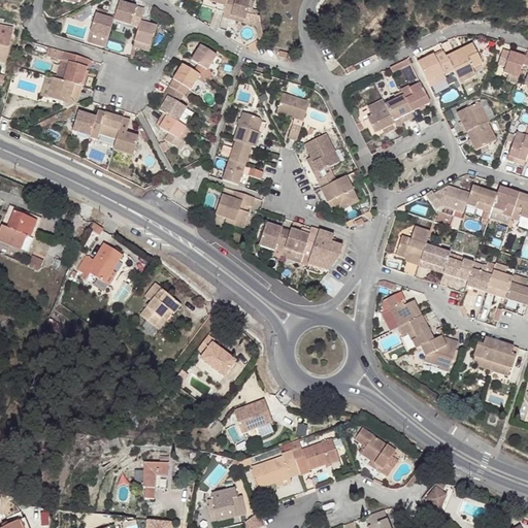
[(134,4),(120,0),(118,0),(113,18),(112,19),(129,24),(134,4)]
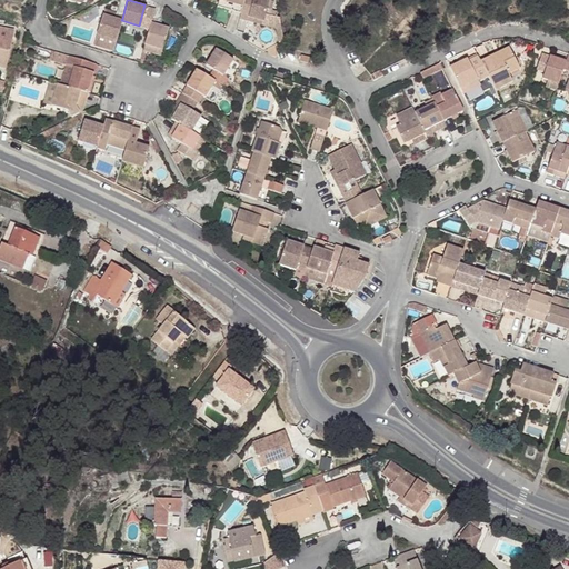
[(235,3),(223,0),(217,0),(216,5),(232,9),(235,3)]
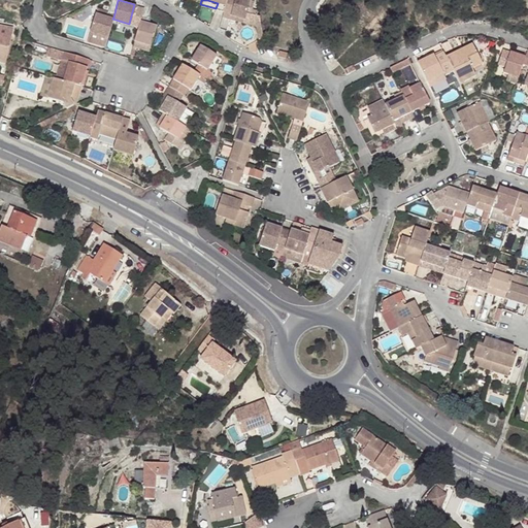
[(229,20),(231,15),(234,0),(226,0),(225,5),(221,18),(229,20)]
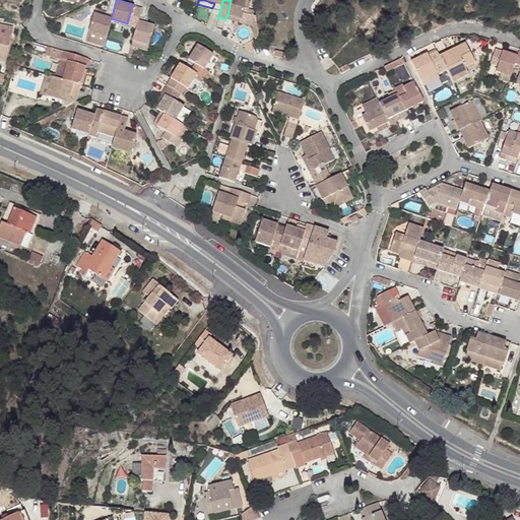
[(231,0),(228,15),(241,18),(246,0),(231,0)]
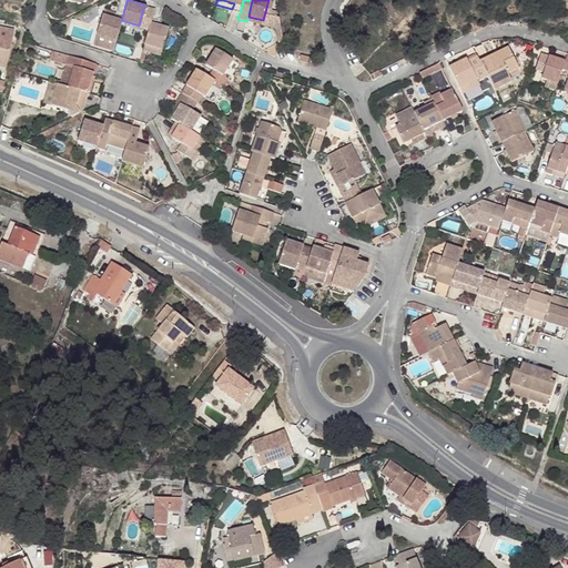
[(269,0),(263,20),(261,26),(276,30),(279,42),(282,41),(280,28),(279,16),(274,16),(275,11),(270,10),(273,1),(269,0)]
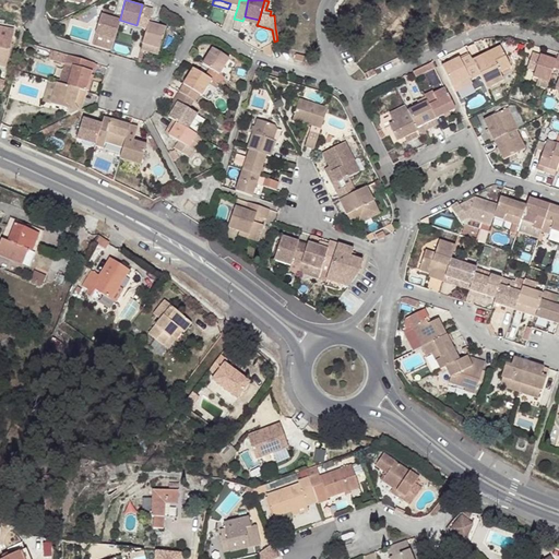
[(152,7),(142,4),(137,25),(145,27),(147,21),(152,7)]
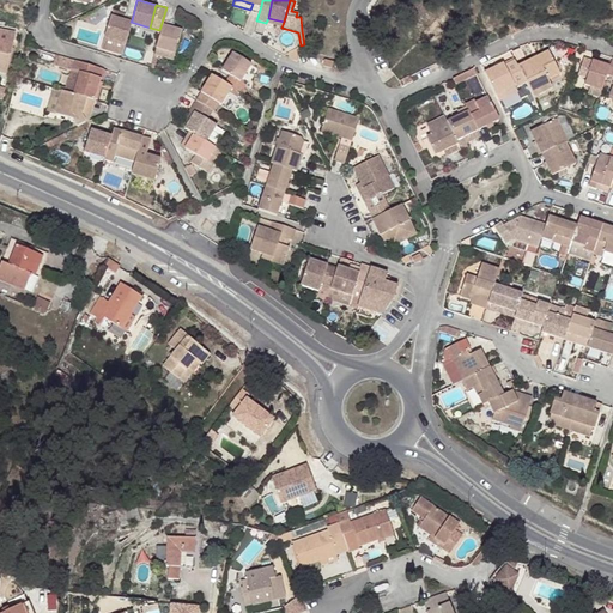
[(109,13),(103,35),(125,42),(131,22),(132,20),(109,13)]
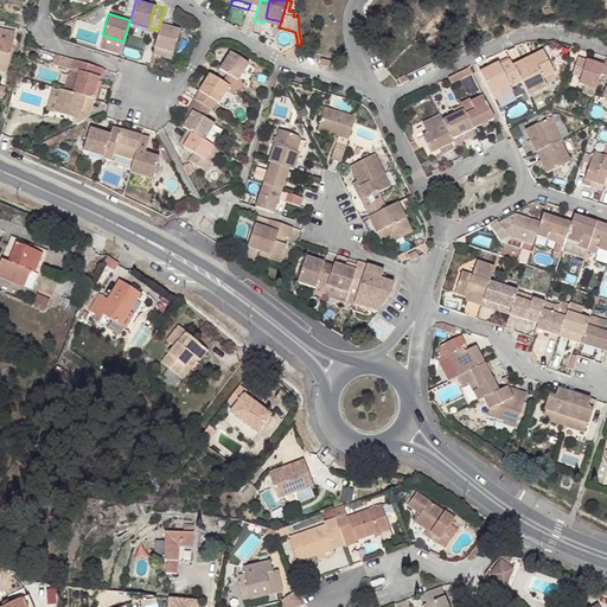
[(279,27),(281,21),(266,18),(263,23),(279,27)]
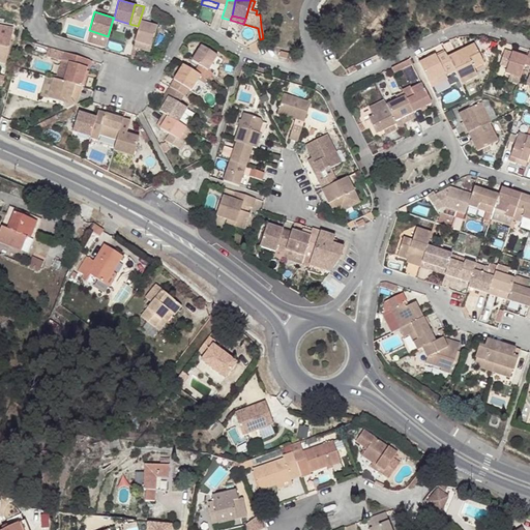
[(156,25),(140,20),(138,26),(134,40),(150,46),(156,25)]
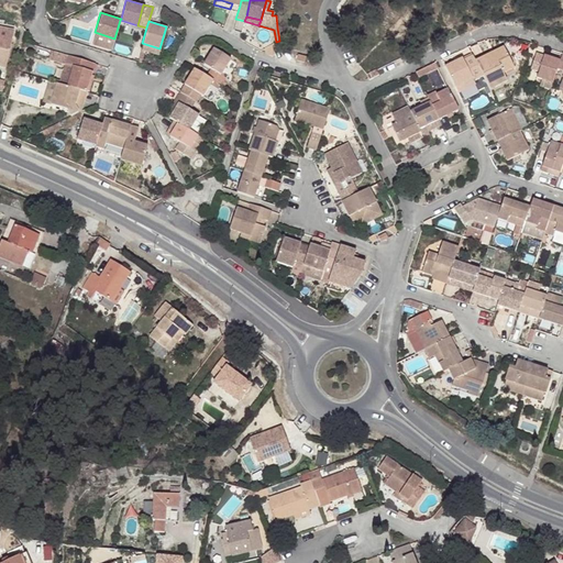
[(13,30),(0,26),(0,65),(7,67),(13,30)]
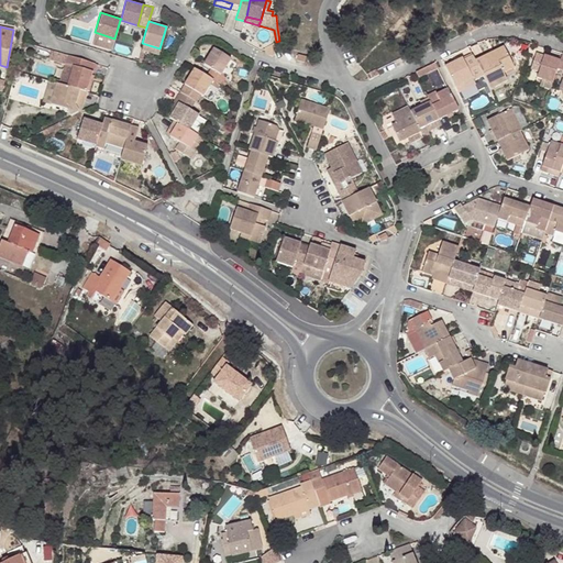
[(114,39),(95,32),(91,44),(111,50),(114,39)]
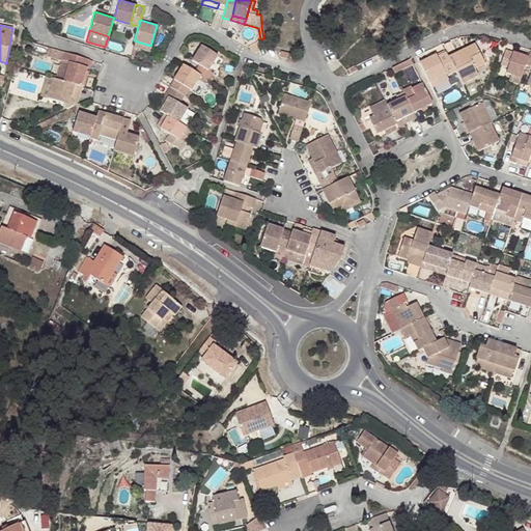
[(192,59),(198,63),(208,70),(218,54),(201,45),(192,59)]
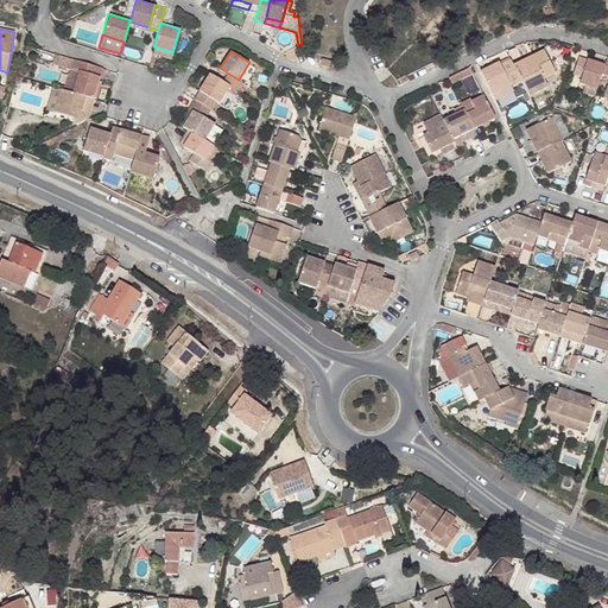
[(552,69),(549,62),(544,52),(513,67),(521,82),(530,97),(548,88),(544,81),(540,75),(552,69)]
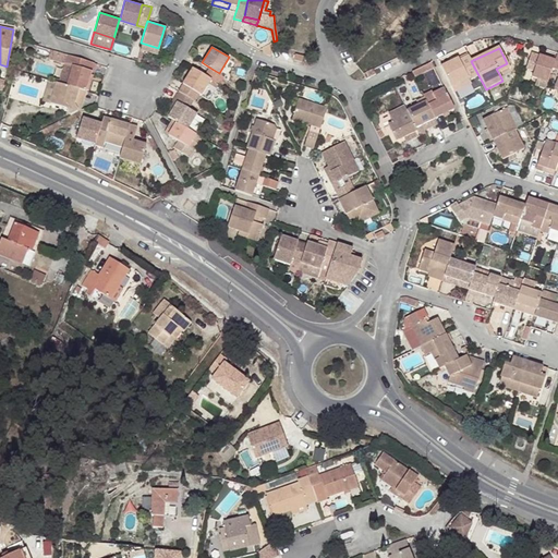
[(67,53),(56,50),(52,60),(63,63),(67,53)]
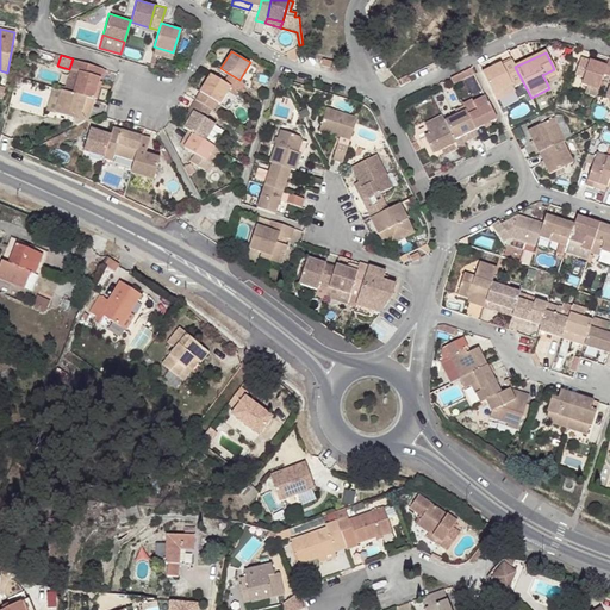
[(78,72),(72,93),(92,99),(101,67),(73,58),(69,69),(78,72)]
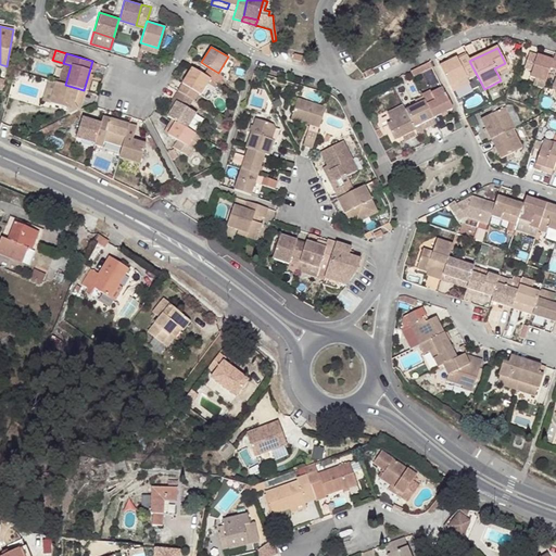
[(450,87),(459,81),(467,78),(468,79),(477,75),(469,61),(467,55),(457,60),(456,59),(439,67),(450,87)]
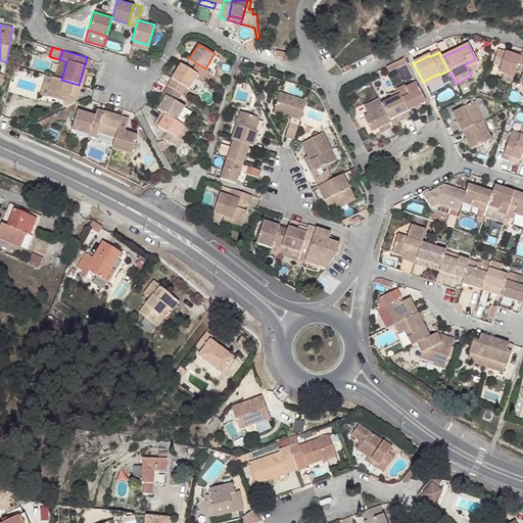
[(475,52),(472,53),(475,59),(465,64),(468,69),(478,64),(480,61),(475,52)]
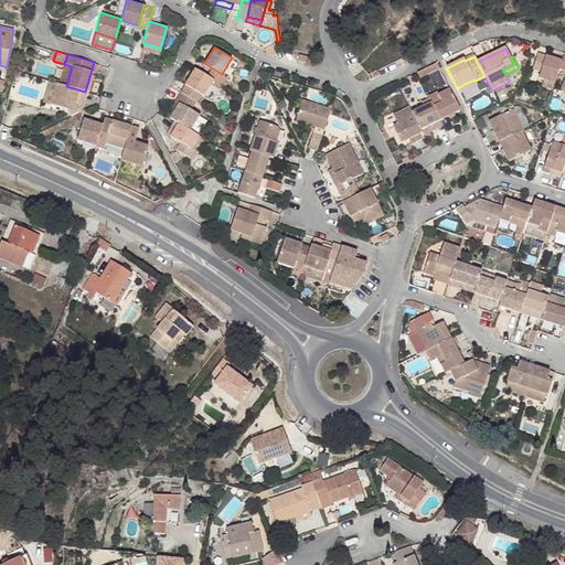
[(558,70),(562,61),(546,56),(540,78),(544,80),(554,83),(558,70)]
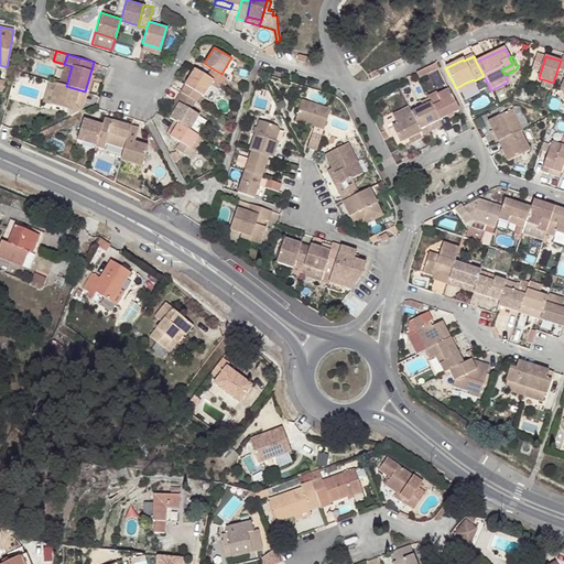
[(72,66),(64,64),(58,83),(66,86),(72,66)]
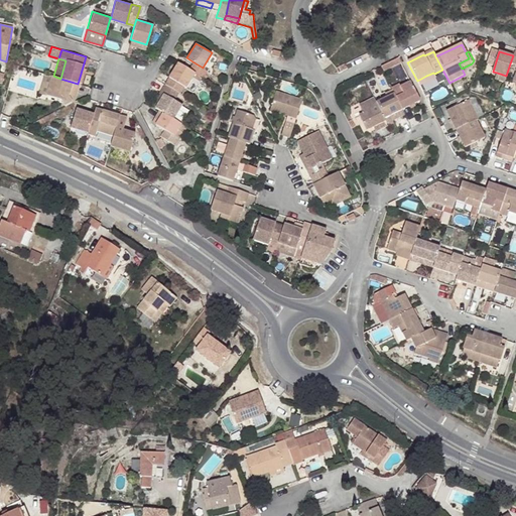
[(187,69),(194,73),(202,78),(206,70),(203,68),(192,61),(187,69)]
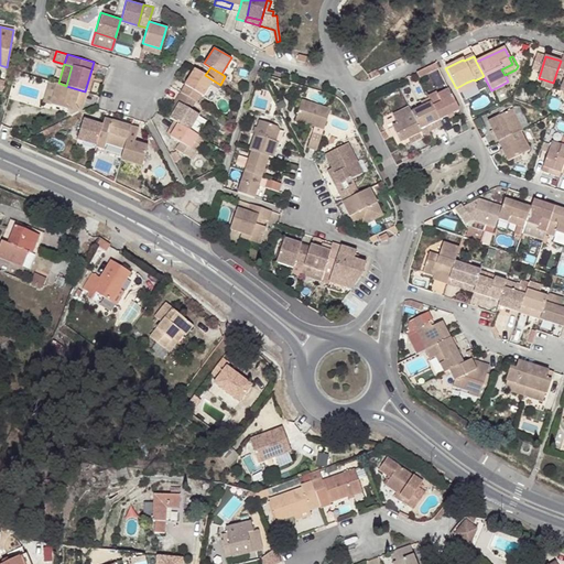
[(205,75),(193,68),(184,85),(180,91),(197,102),(202,96),(212,79),(205,75)]
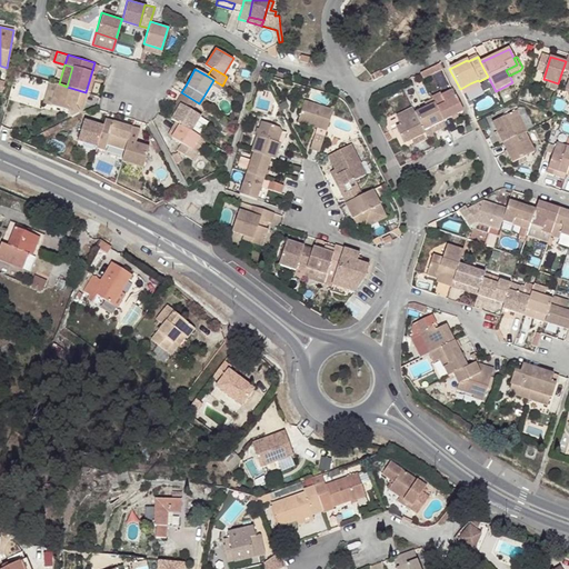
[(481,86),(479,81),(478,80),(470,83),(473,90),(481,86)]
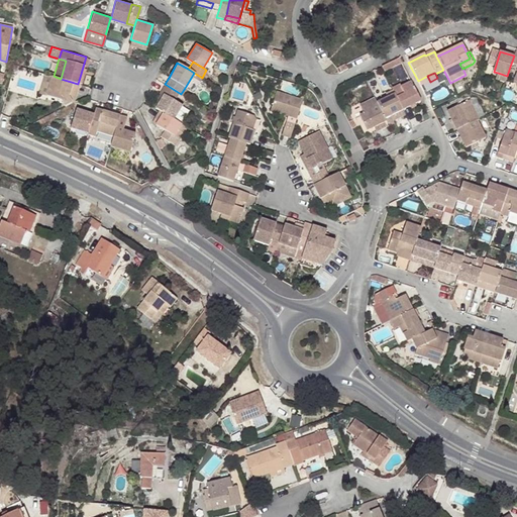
[(507,76),(498,73),(496,78),(506,81),(507,76)]
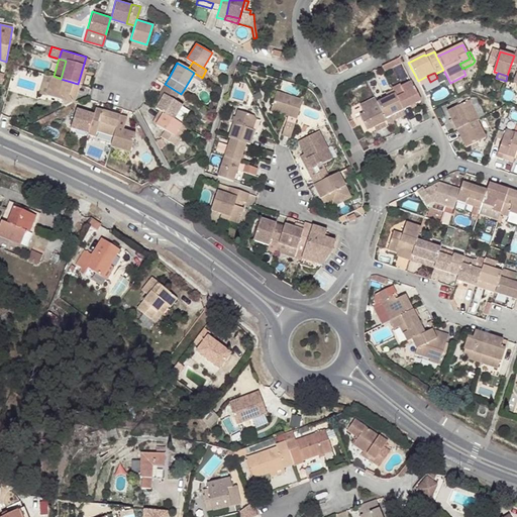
[(78,84),(61,79),(54,76),(50,76),(45,93),(60,97),(66,100),(69,90),(76,91),(78,84)]
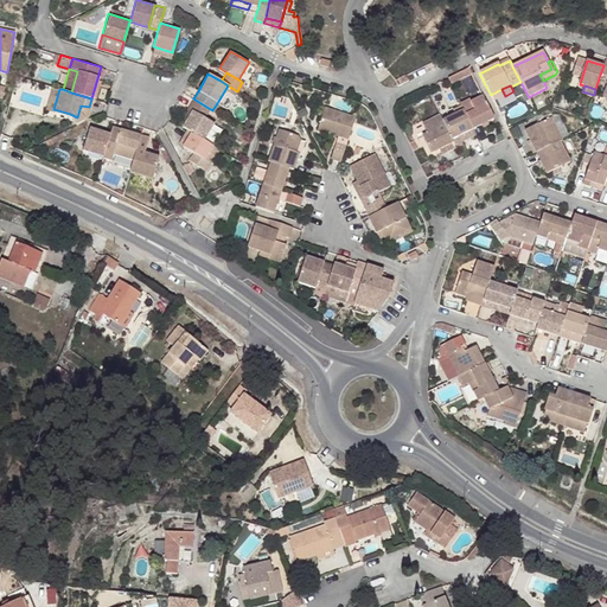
[(461,106),(473,129),(494,117),(489,106),(483,95),(471,102),(468,98),(460,103),(461,106)]
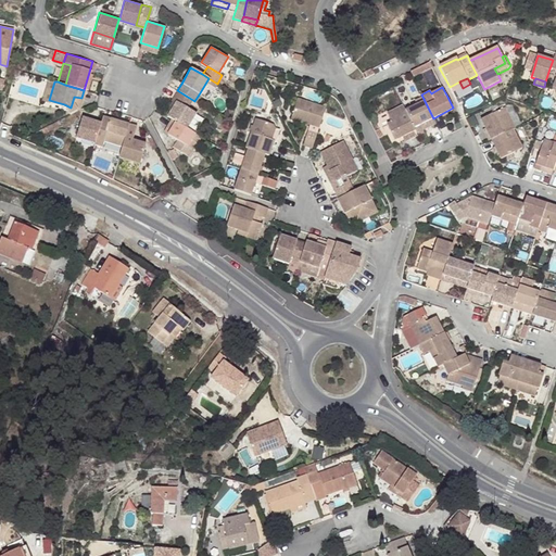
[(77,110),(81,98),(74,97),(71,108),(64,104),(68,114),(77,110)]
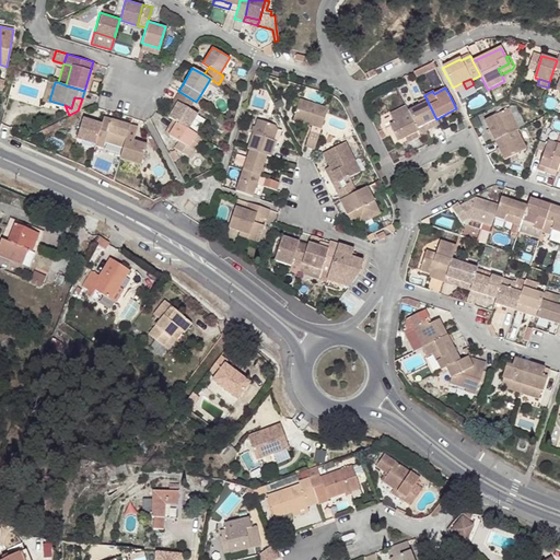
[(407,111),(416,129),(436,119),(426,97),(416,102),(418,105),(407,111)]
